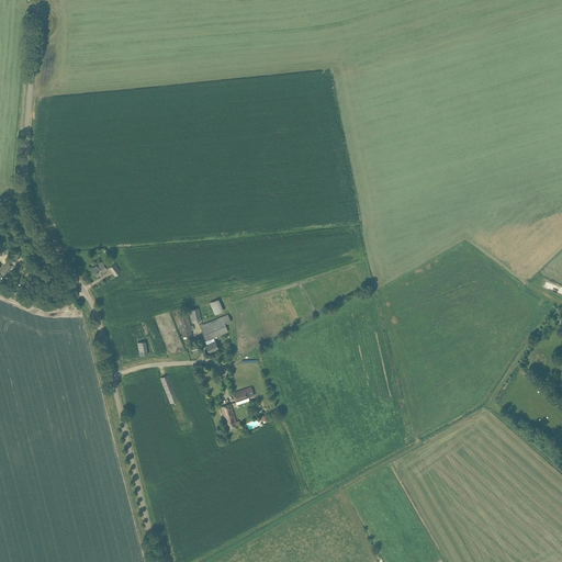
[(0,270),(0,271),(6,276),(13,265),(8,260),(0,270)]
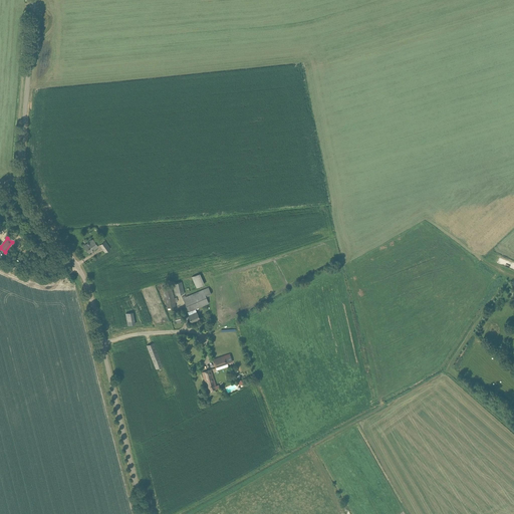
[(83,246),(88,253),(98,246),(93,239),(83,246)]
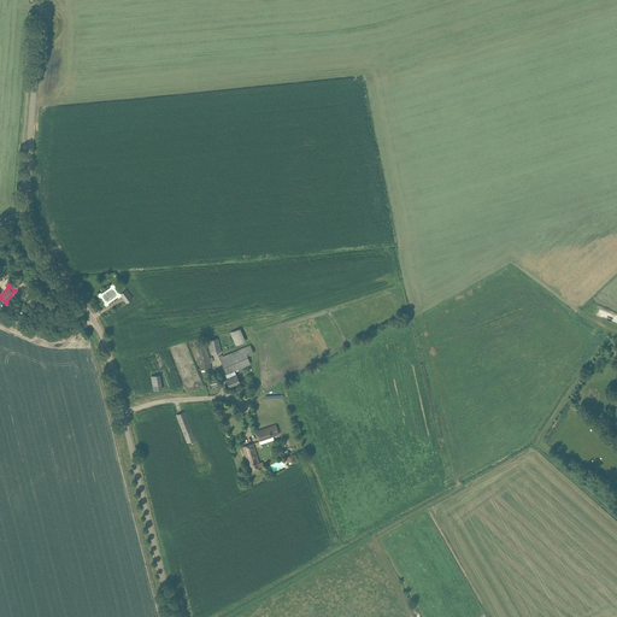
[(119,294),(127,303),(131,299),(125,289),(119,294)]
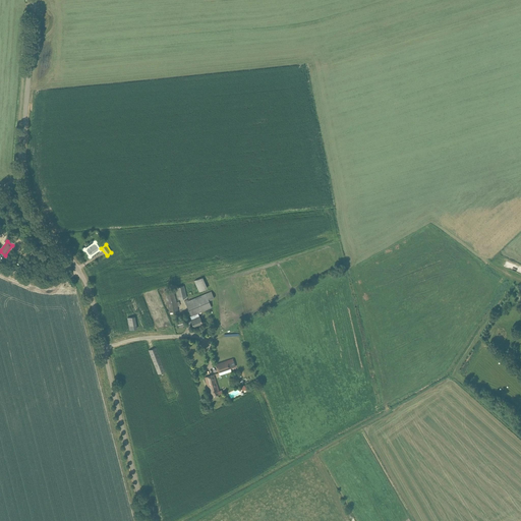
[(203,277),(194,280),(199,291),(208,289),(203,277)]
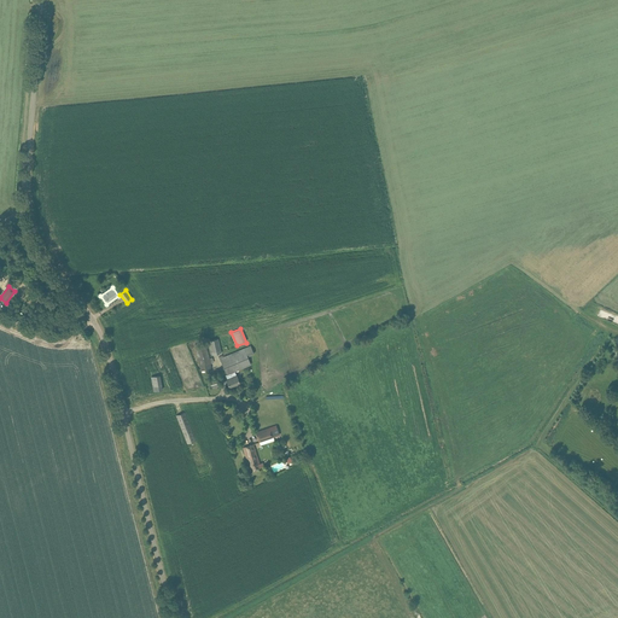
[(219,339),(209,340),(213,356),(215,356),(214,355),(221,353),(219,339)]
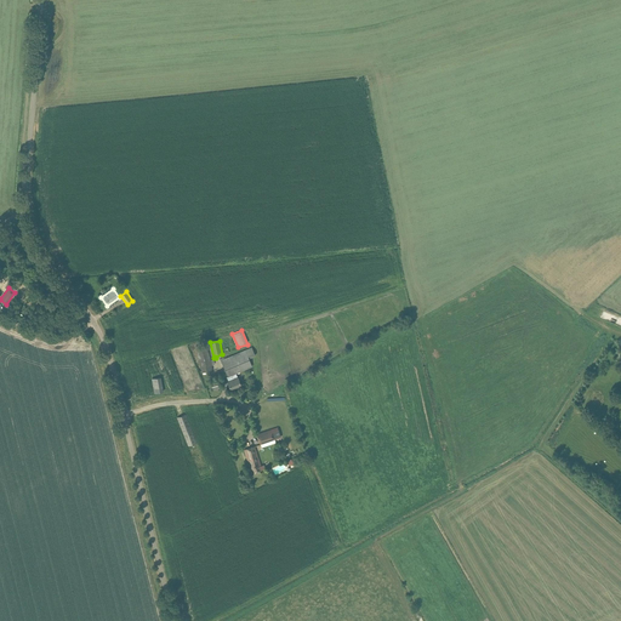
[(195,347),(200,366),(201,372),(212,370),(211,365),(215,365),(214,359),(210,360),(206,345),(195,347)]
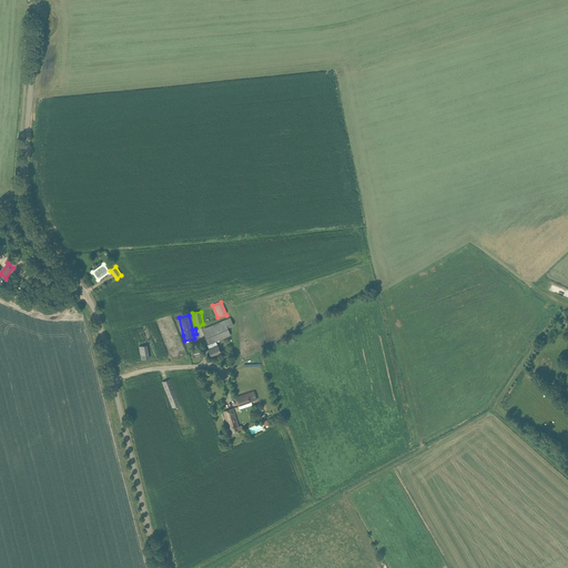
[(231,317),(224,321),(202,330),(209,345),(208,345),(209,350),(211,356),(221,353),(215,342),(231,335),(227,328),(234,325),(231,317)]
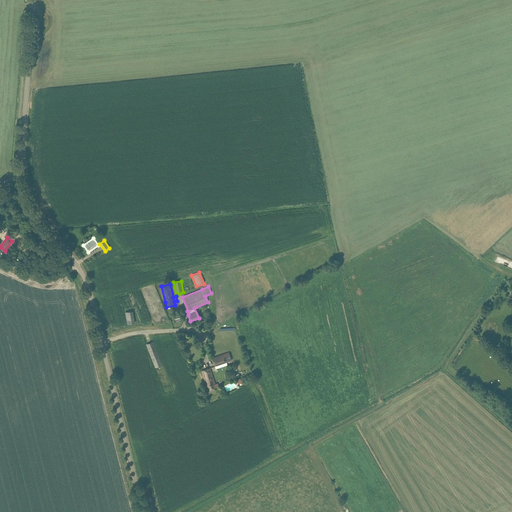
[(127,324),(134,323),(132,311),(125,312),(127,324)]
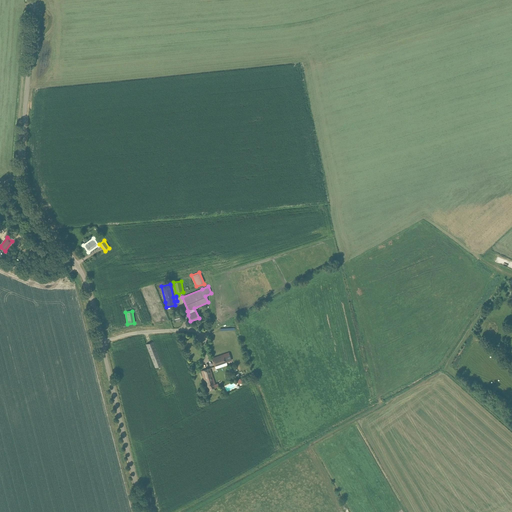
[(173,316),(175,322),(182,320),(180,314),(173,316)]
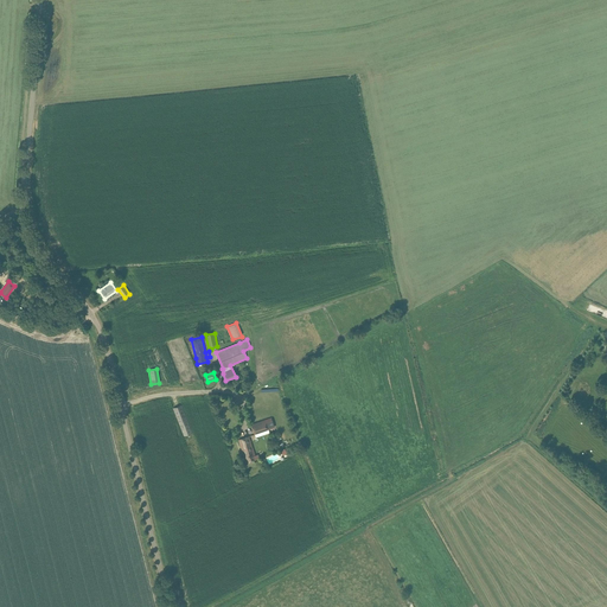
[(173,408),(184,435),(192,433),(181,406),(173,408)]
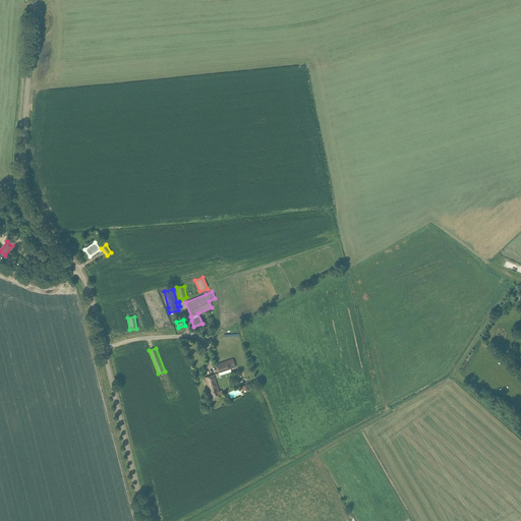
[(233,370),(232,367),(235,367),(233,360),(228,362),(228,360),(216,364),(218,373),(231,368),(232,371),(233,370)]
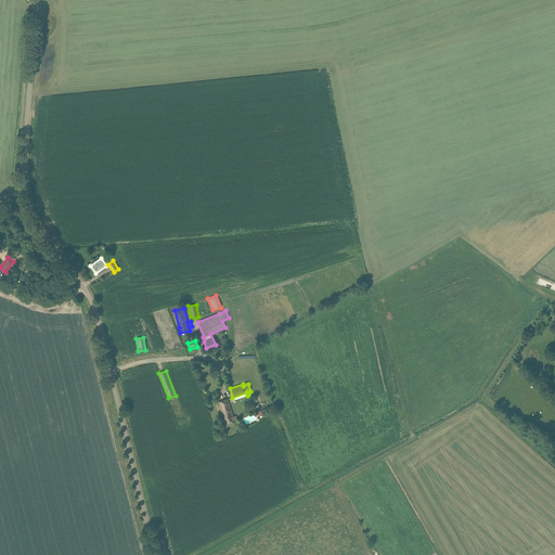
[(218,402),(220,407),(223,416),(221,417),(223,424),(234,420),(237,420),(235,415),(233,416),(228,399),(218,402)]
